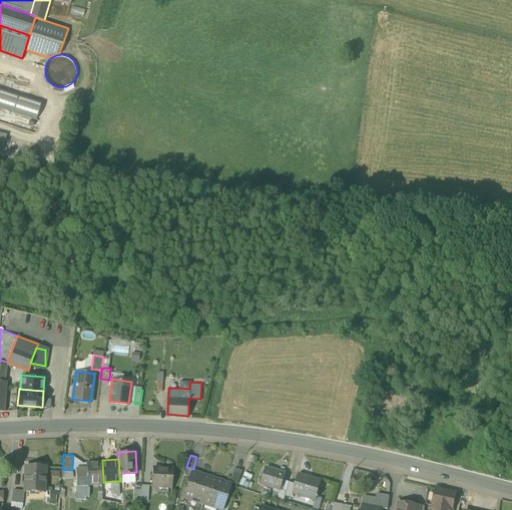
[(77,484),(103,482),(102,460),(86,461),(87,468),(76,469),(77,484)]
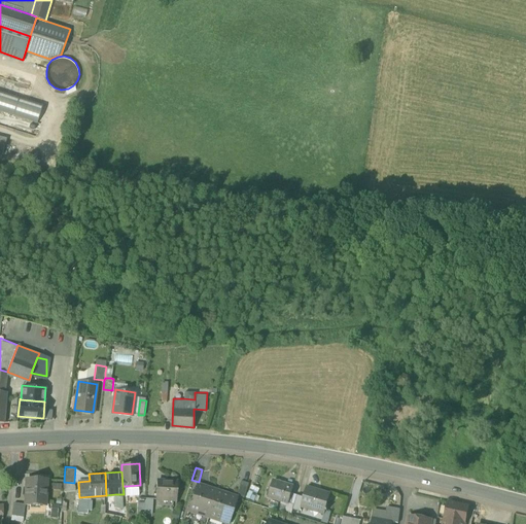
[(25,504),(45,505),(46,479),(26,479),(25,504)]
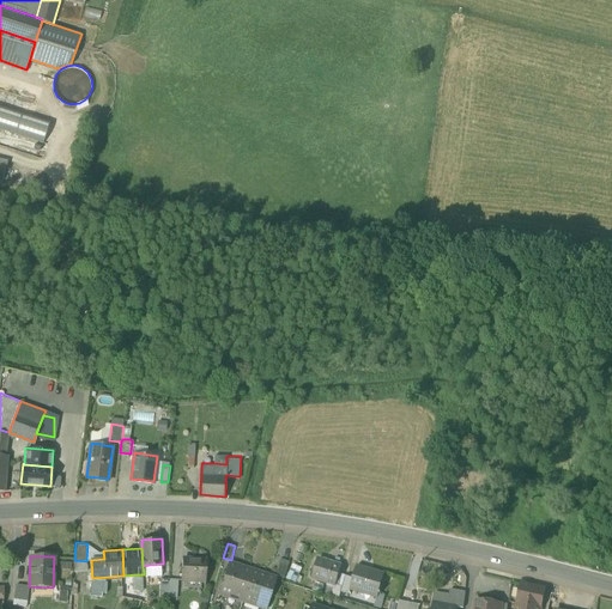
[(313,577),(335,583),(339,572),(341,564),(319,556),(313,577)]
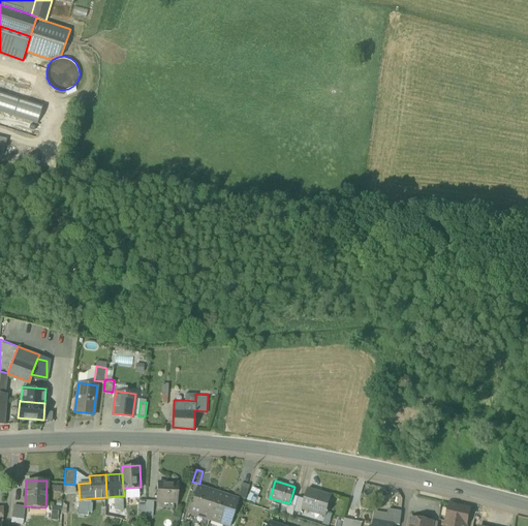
[(157,499),(178,500),(179,482),(168,482),(158,482),(157,499)]
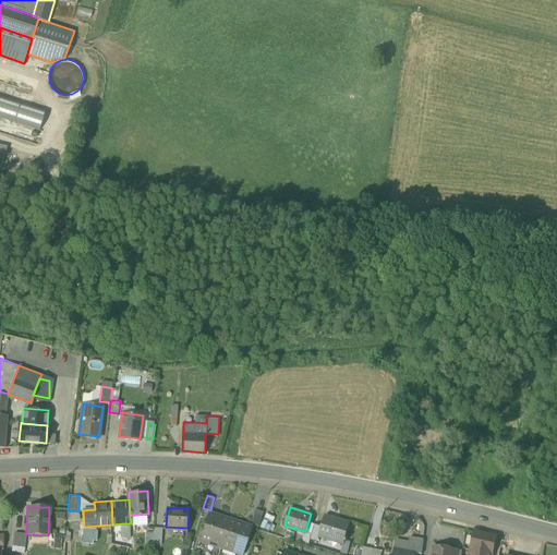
[(251,522),(259,525),(264,510),(255,508),(251,522)]
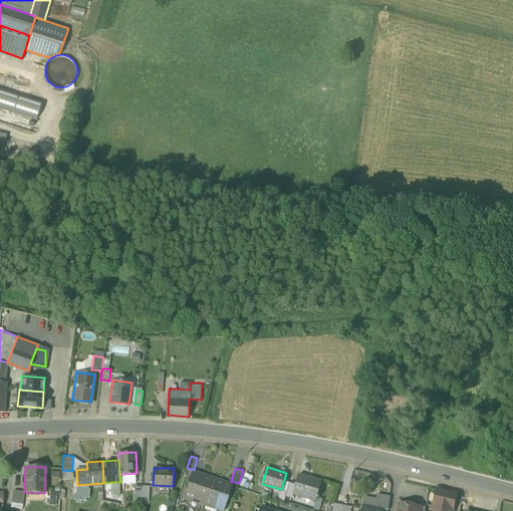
[(244,470),(240,482),(248,485),(253,473),(244,470)]
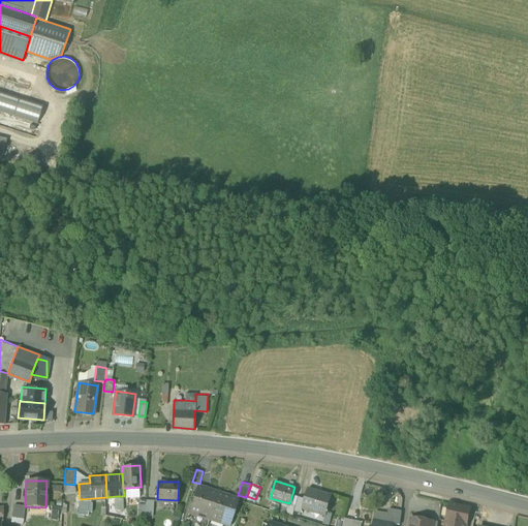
[(190,507),(211,514),(218,492),(197,486),(190,507)]
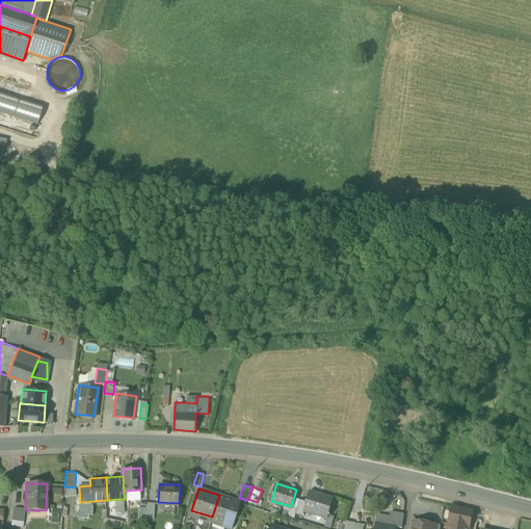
[(304,509),(327,517),(335,496),(311,488),(304,509)]
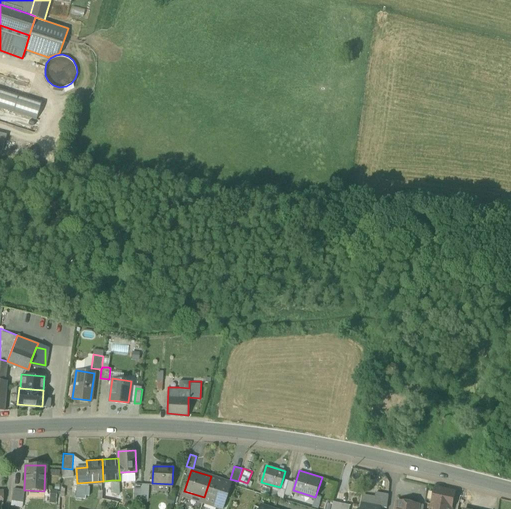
[(136,479),(135,471),(123,472),(123,479),(136,479)]
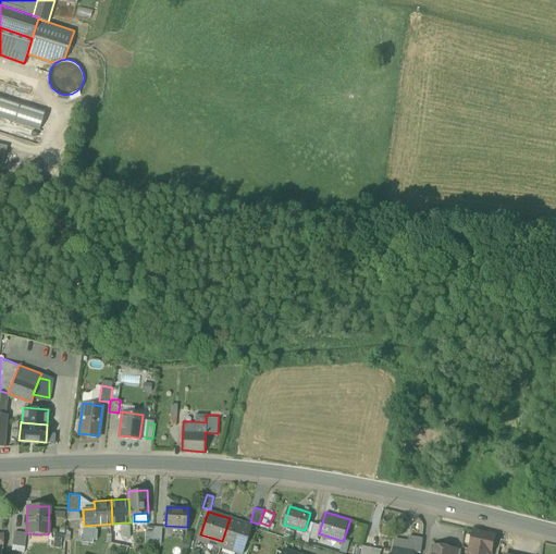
[(250,525),(230,518),(222,541),(221,545),(242,552),(250,525)]
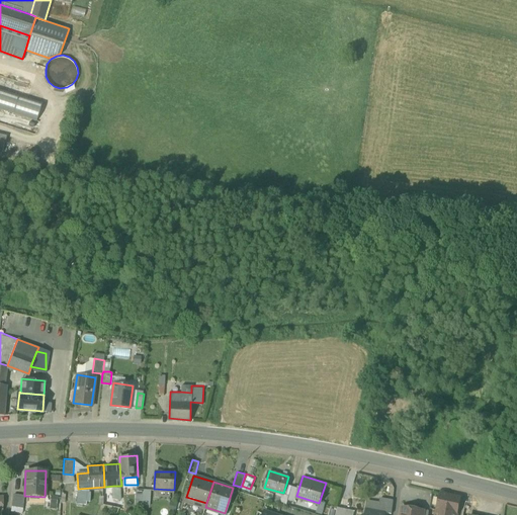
[(292,485),(292,486),(286,484),(283,493),(289,495),(288,498),(295,500),(296,496),(299,487),(292,485)]
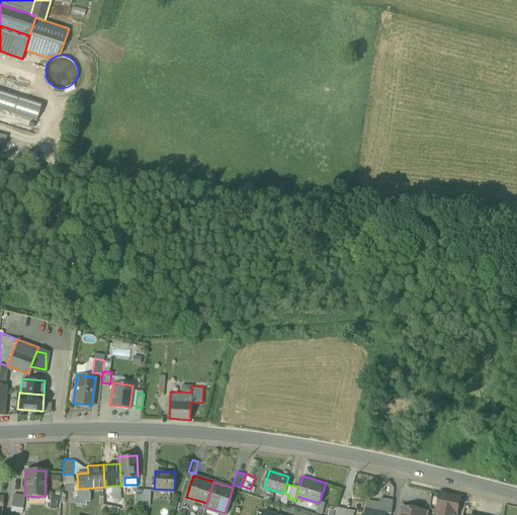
[(121,497),(121,486),(113,486),(113,496),(121,498),(121,497)]
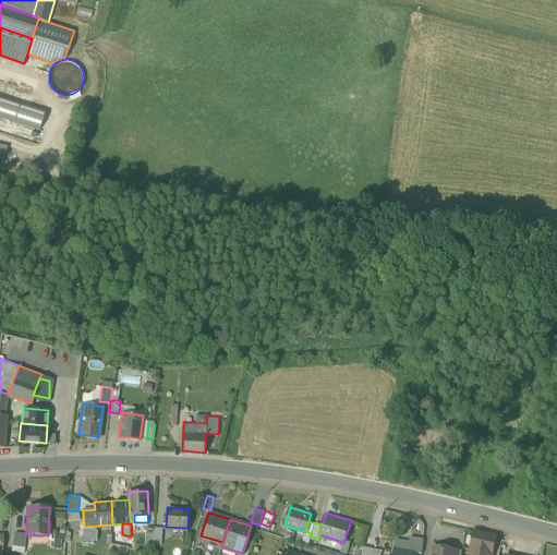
[(154,542),(162,542),(164,526),(155,526),(154,542)]
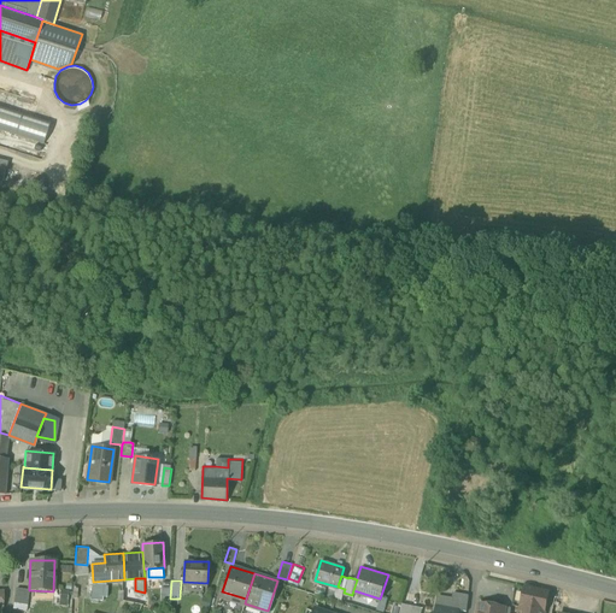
[(526,584),(521,602),(534,606),(545,608),(550,590),(526,584)]
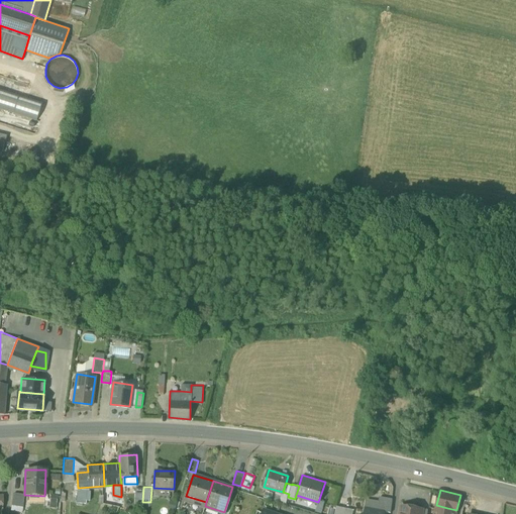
[(12,503),(19,505),(21,492),(14,492),(12,503)]
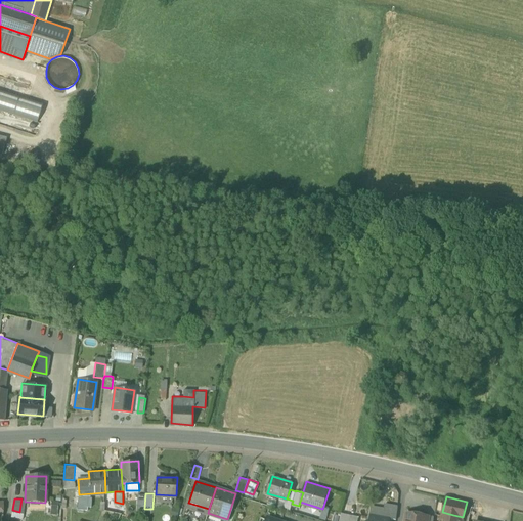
[(187,507),(208,513),(209,509),(188,503),(187,507)]
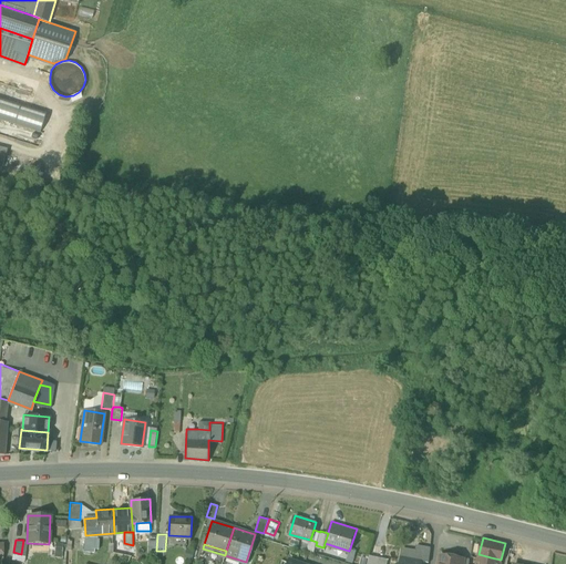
[(402,549),(401,556),(399,563),(421,563),(422,560),(429,561),(431,546),(415,544),(415,550),(402,549)]
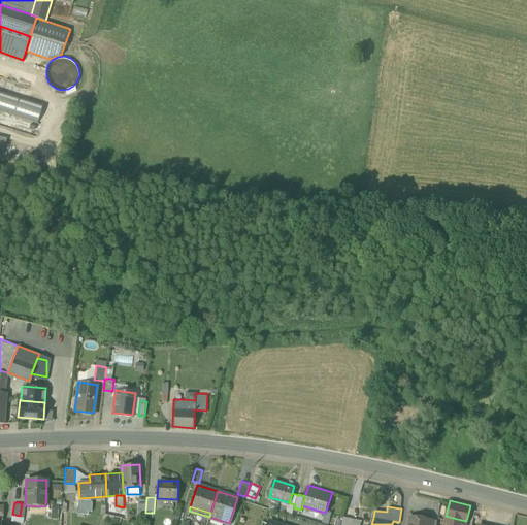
[(430,524),(432,518),(410,515),(408,524),(430,524)]
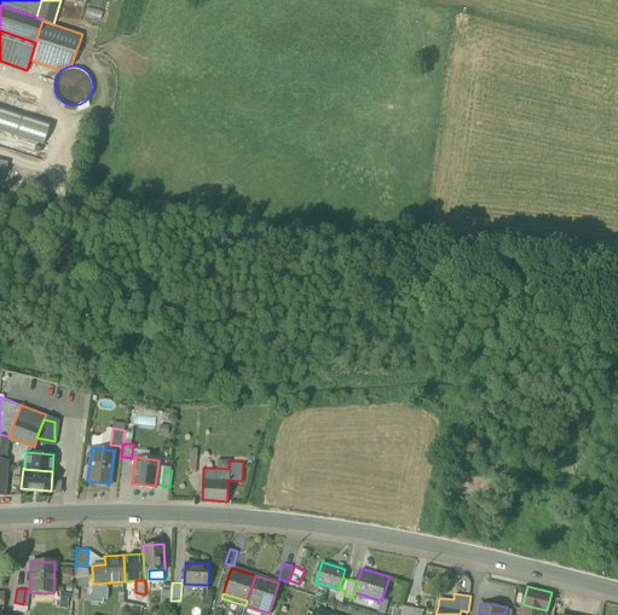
[(400,614),(422,614),(425,609),(404,604),(400,614)]
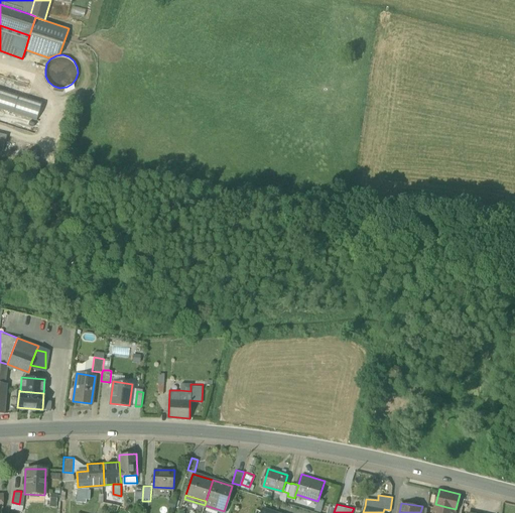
[(432,512),(444,512),(446,507),(435,504),(432,512)]
